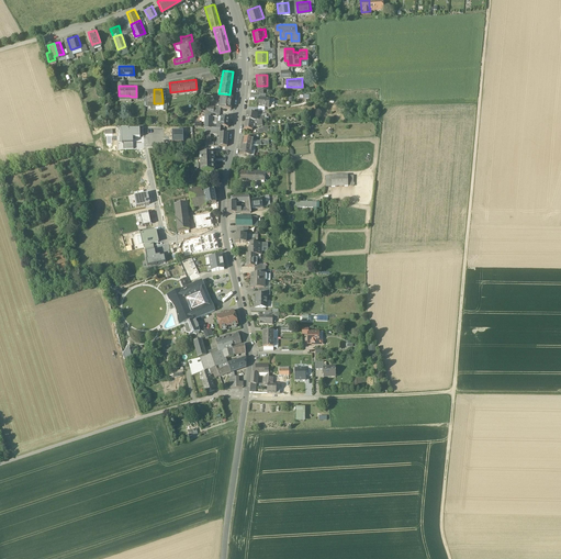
[(229,94),(222,93),(220,105),(229,107),(232,94),(229,94)]
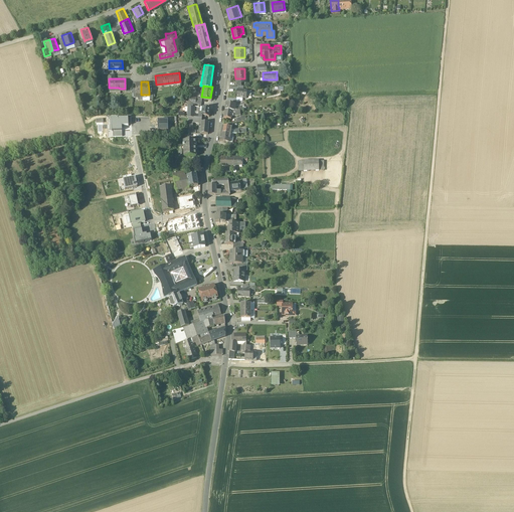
[(236,88),(235,95),(245,96),(246,89),(242,88),(236,88)]
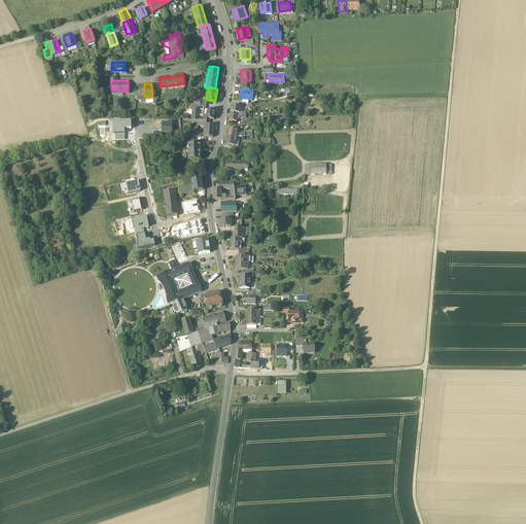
[(214,109),(206,108),(206,113),(205,115),(206,115),(213,116),(214,109)]
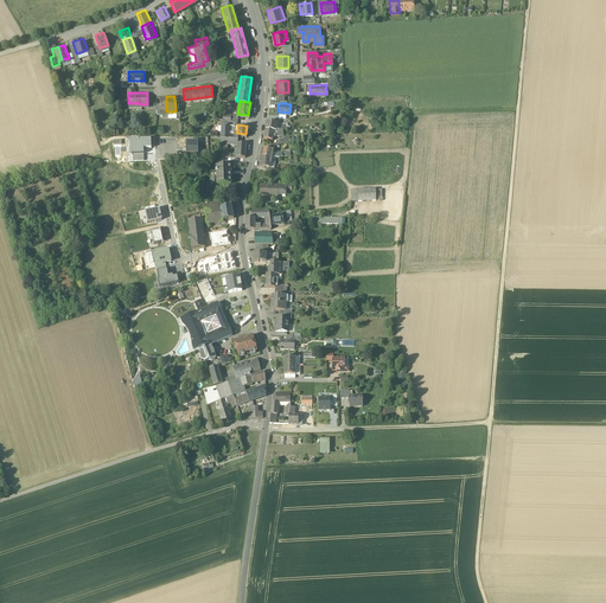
[(273,128),(265,127),(263,136),(272,138),(272,132),(273,128)]
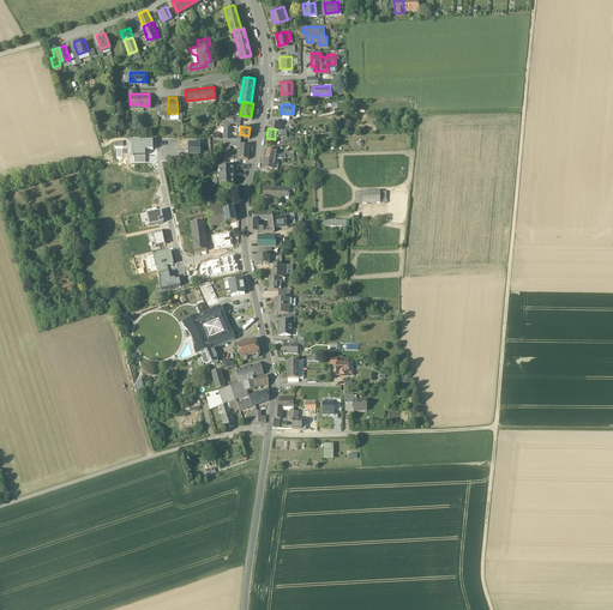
[(133,153),(144,153),(144,148),(152,146),(152,137),(131,138),(132,153),(133,153)]
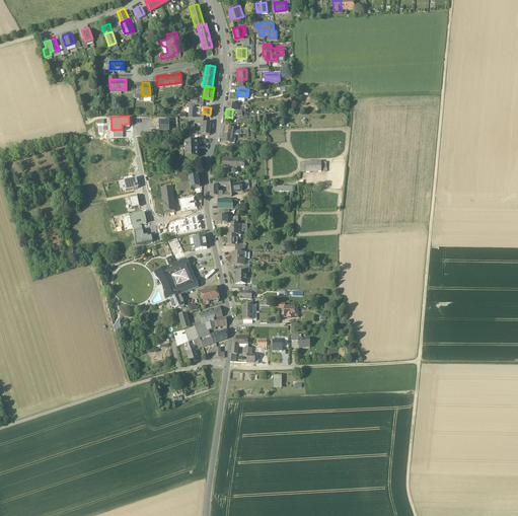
[(199,117),(194,117),(193,121),(200,122),(200,123),(200,125),(200,126),(202,126),(202,121),(203,121),(203,117),(199,117)]
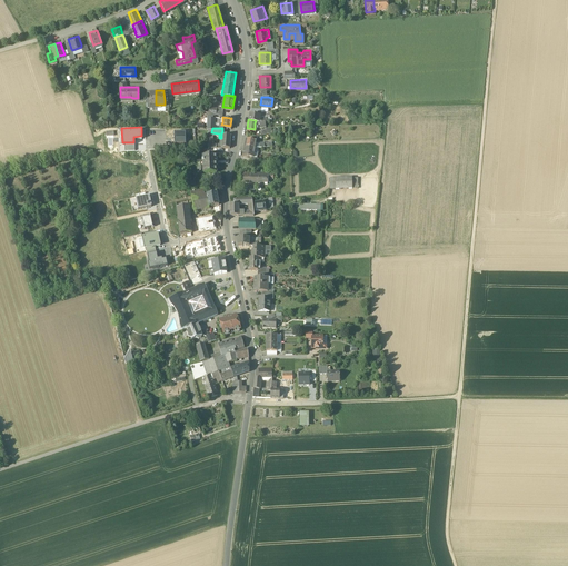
[(185,129),(172,129),(173,142),(186,142),(185,129)]
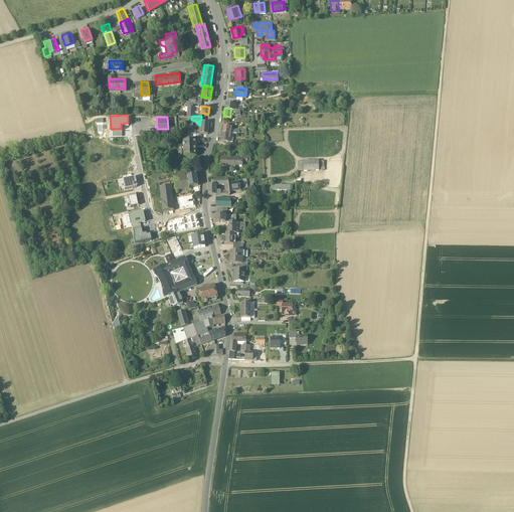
[(230,125),(221,124),(220,131),(229,132),(230,130),(230,125)]
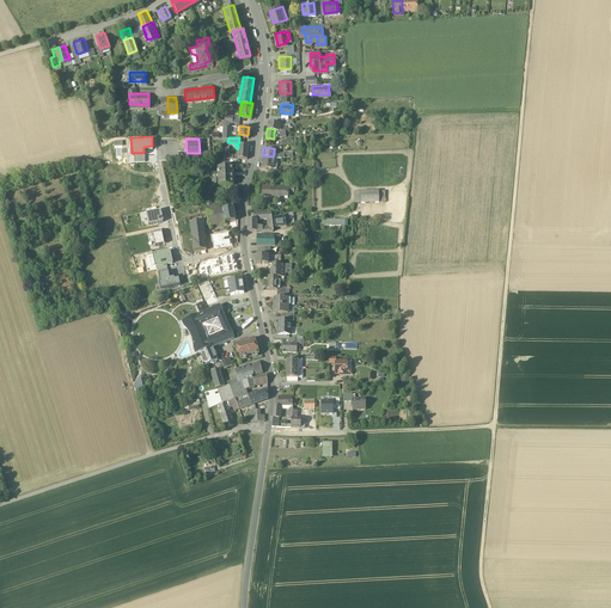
[(273,157),(262,155),(261,165),(270,166),(272,166),(273,157)]
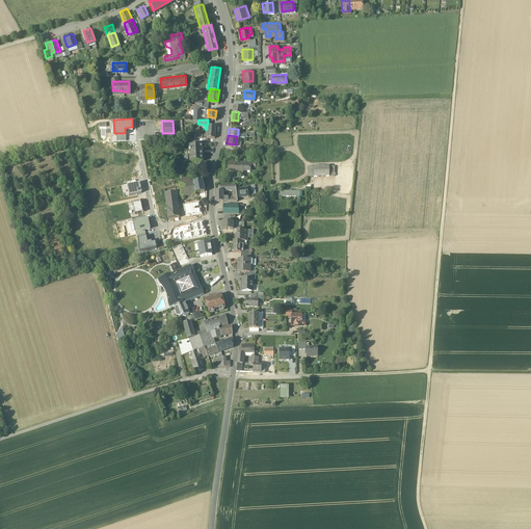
[(192,142),(189,142),(190,148),(188,148),(188,149),(189,149),(189,159),(202,158),(202,150),(203,150),(202,142),(198,142),(192,142)]
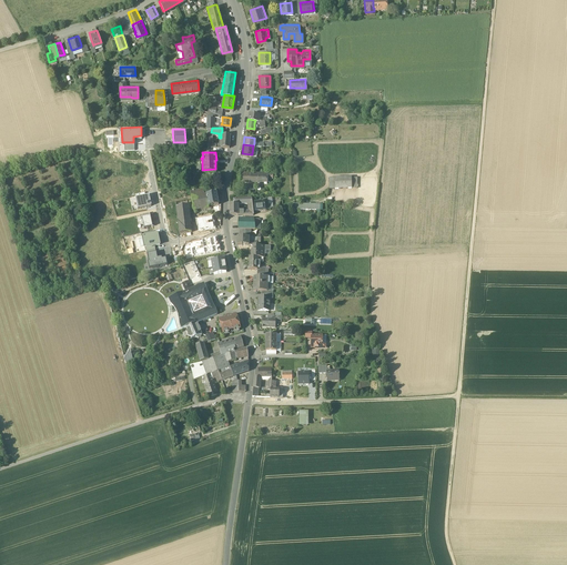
[(351,174),(334,175),(334,185),(351,185),(351,174)]
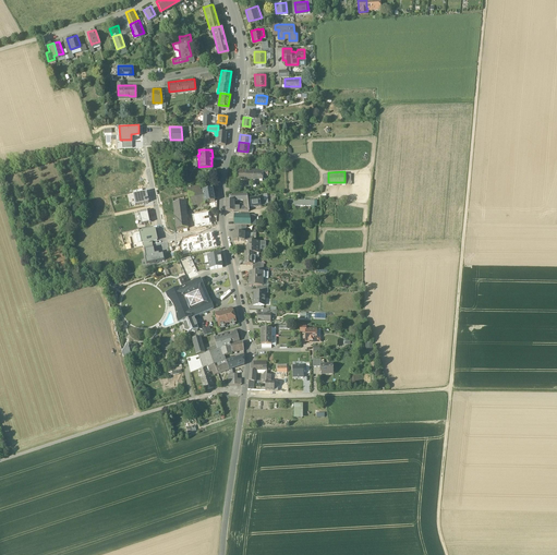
[(200,189),(200,190),(202,201),(214,198),(213,193),(212,186),(205,189),(200,189)]
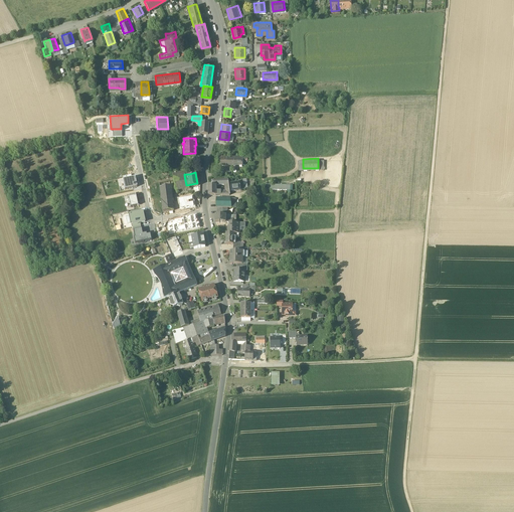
[(131,175),(122,177),(124,187),(136,184),(134,175),(131,175)]
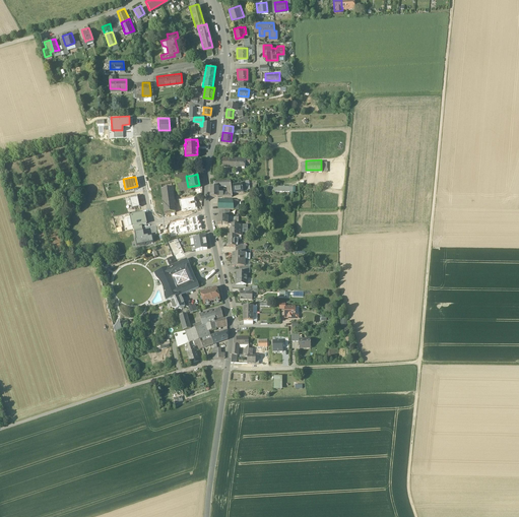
[(186,177),(175,179),(177,189),(188,187),(186,177)]
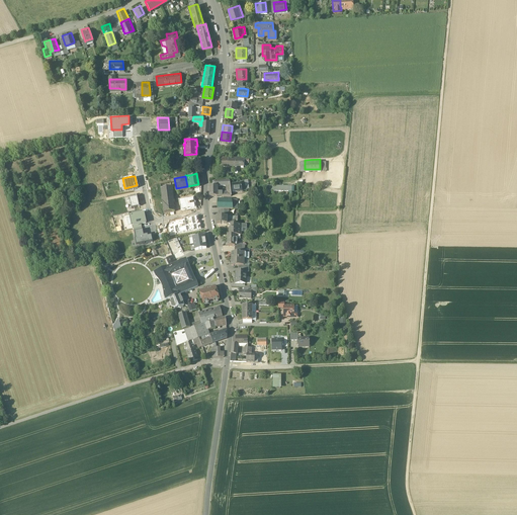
[(229,178),(211,179),(211,184),(217,184),(226,183),(227,190),(217,190),(217,194),(231,193),(229,178)]
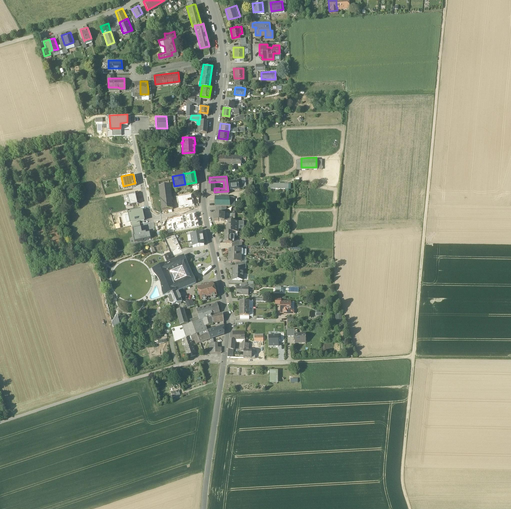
[(240,178),(228,180),(229,188),(241,186),(243,186),(242,183),(241,183),(240,178)]
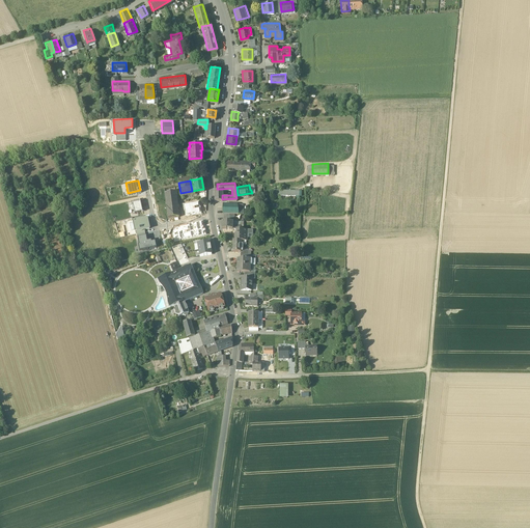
[(222,195),(222,189),(217,189),(214,189),(214,199),(222,199),(222,195)]
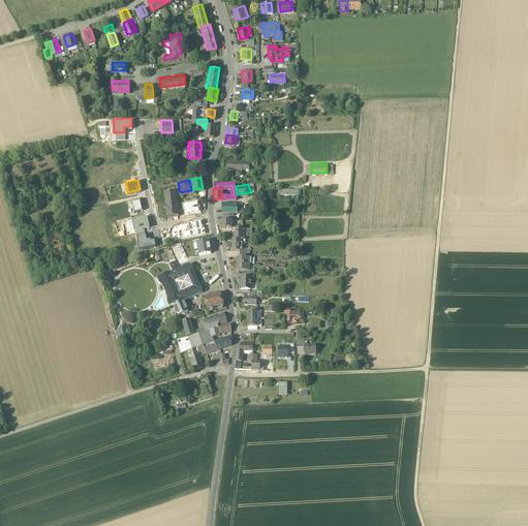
[(175,193),(168,194),(168,190),(163,190),(164,200),(164,203),(165,212),(166,215),(178,214),(175,193)]
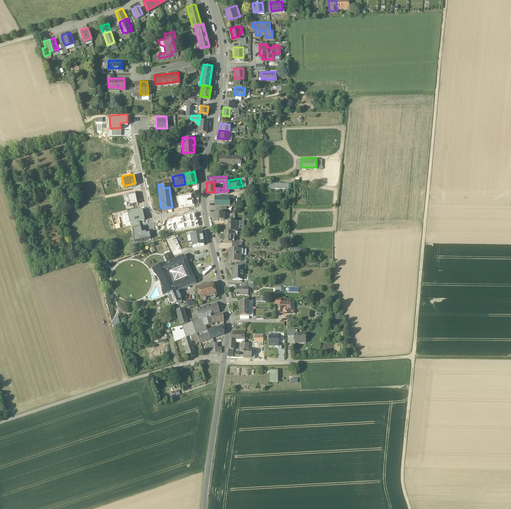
[(134,192),(127,194),(129,203),(136,202),(134,192)]
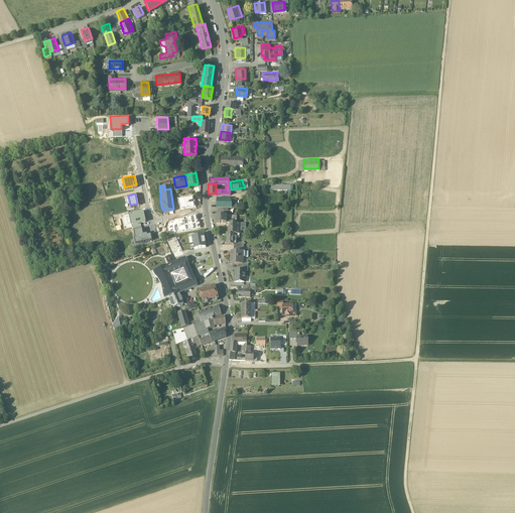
[(178,198),(179,207),(194,205),(191,196),(178,198)]
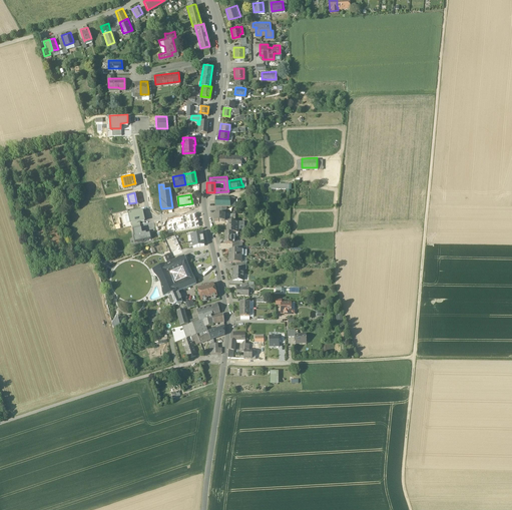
[(228,196),(214,195),(214,204),(215,204),(221,204),(229,204),(228,196)]
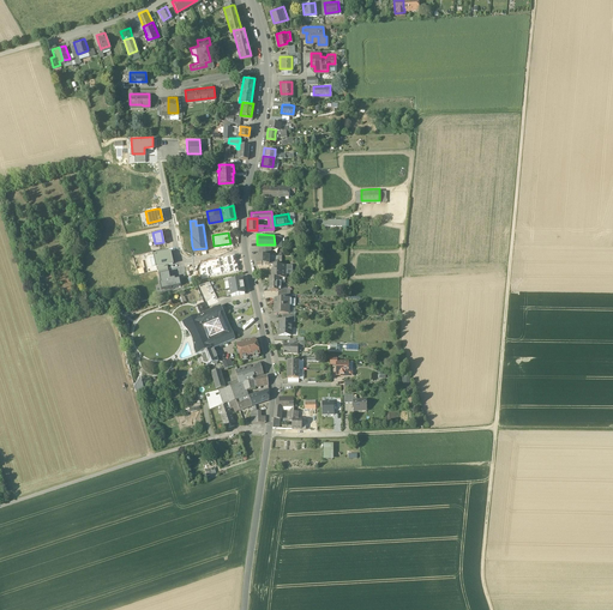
[(152,253),(155,265),(173,261),(169,248),(152,253)]
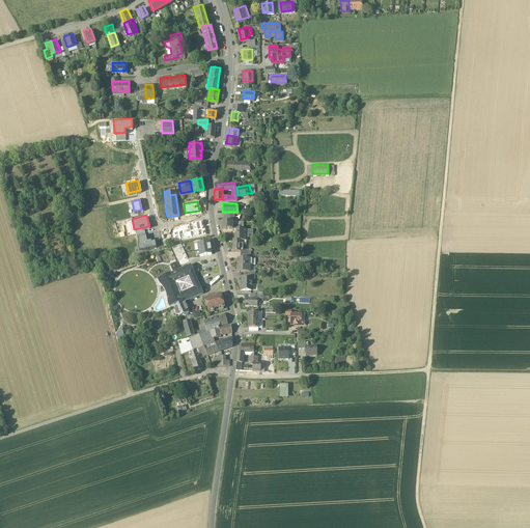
[(239,220),(231,219),(231,223),(240,223),(240,227),(241,227),(241,225),(243,225),(243,218),(240,218),(239,220)]
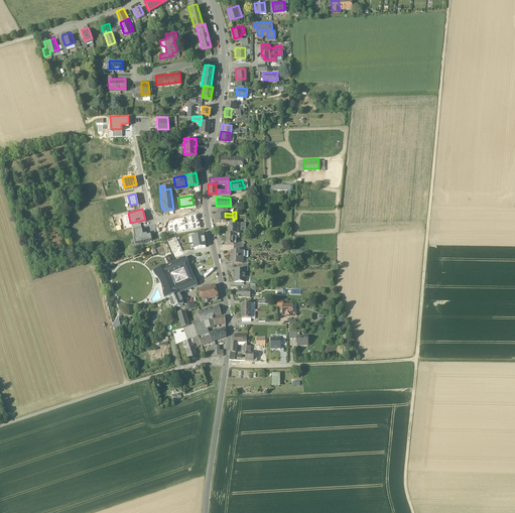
[(169,232),(197,227),(195,215),(179,217),(179,219),(167,221),(169,232)]
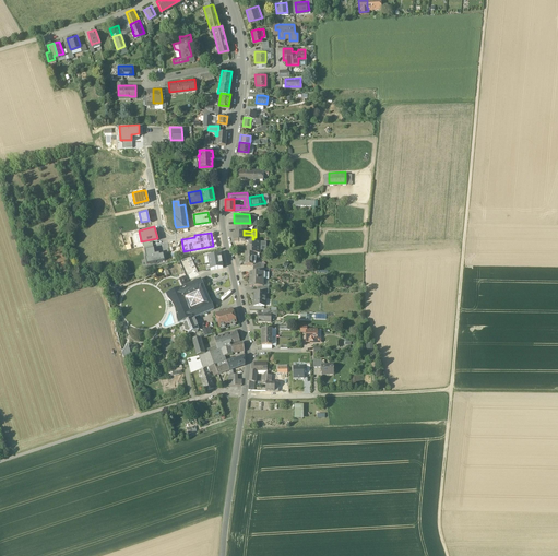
[(252,239),(249,239),(249,243),(248,243),(248,244),(247,244),(246,245),(246,250),(252,251),(259,251),(260,239),(253,239),(252,239)]
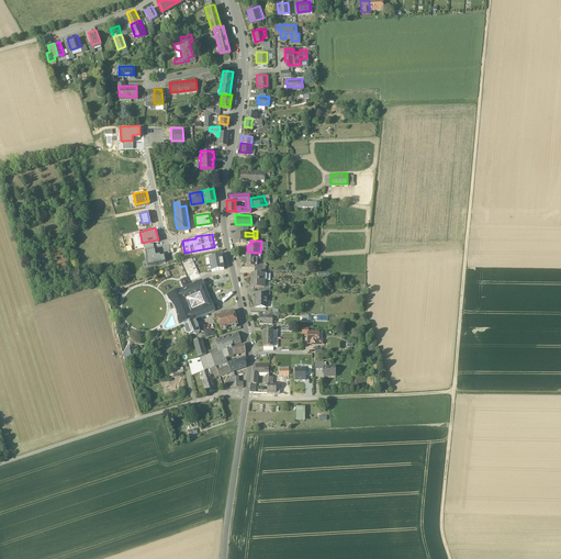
[(147,263),(164,259),(163,253),(159,254),(158,253),(155,253),(154,247),(145,248),(146,257),(147,263)]
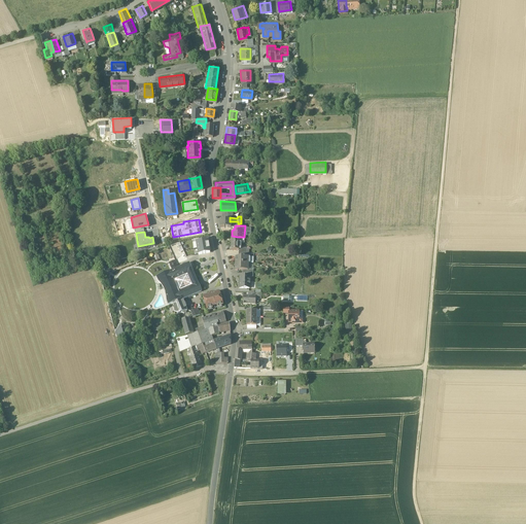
[(196,239),(198,252),(209,250),(207,238),(199,239),(196,239)]
